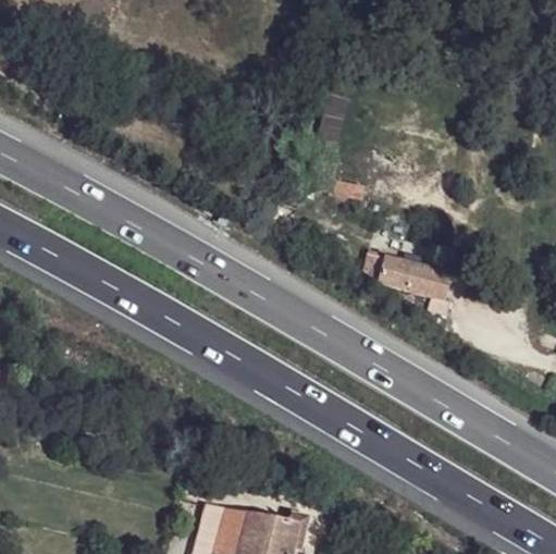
[(362,186),(331,180),(329,192),(361,199),(362,186)]
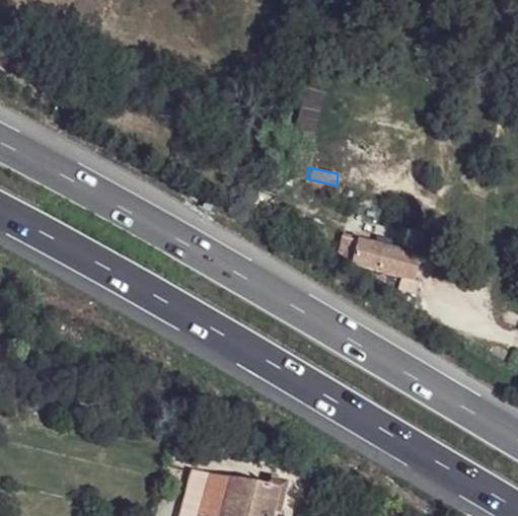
[(420,258),(343,237),(337,254),(348,262),(397,276),(414,280),(420,258)]
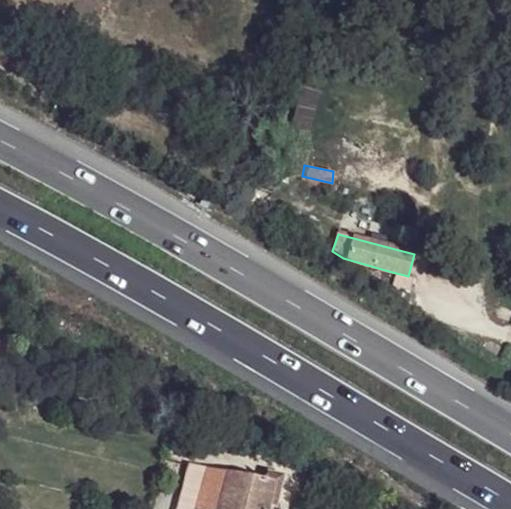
[(408,276),(392,272),(388,284),(410,290),(413,277),(408,276)]
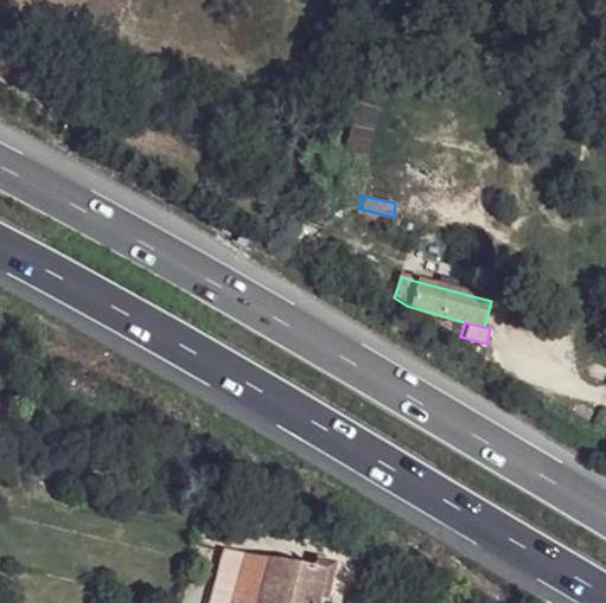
[(310,569),(244,552),(236,585),(233,597),(255,602),(313,602),(317,594),(323,594),(330,564),(311,558),(310,569)]
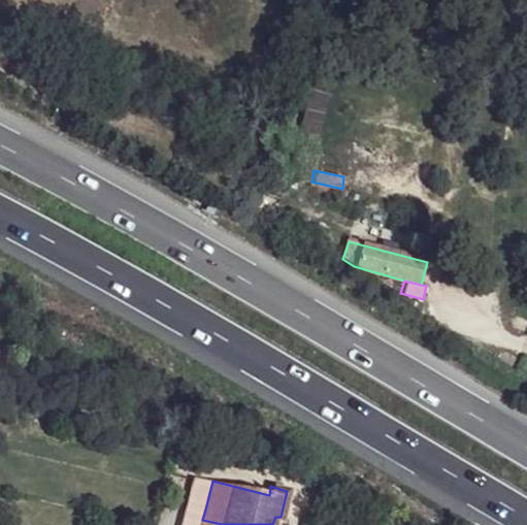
[(205,510),(186,504),(182,523),(189,524),(201,524),(202,520),(205,510)]
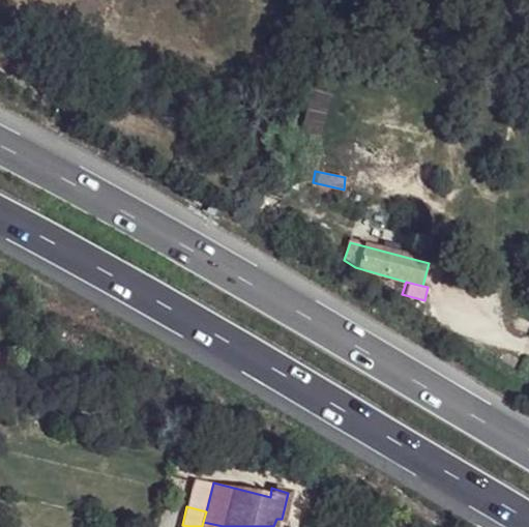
All buildings are outlined.
